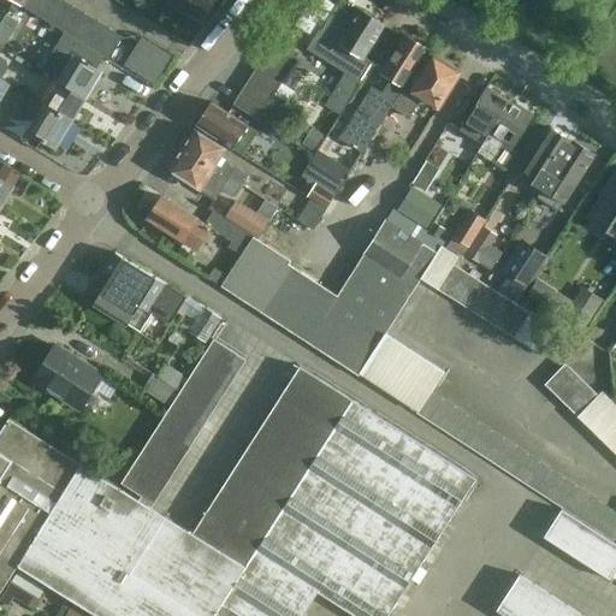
[(34,15),(42,0),(25,0),(22,6),(34,15)]
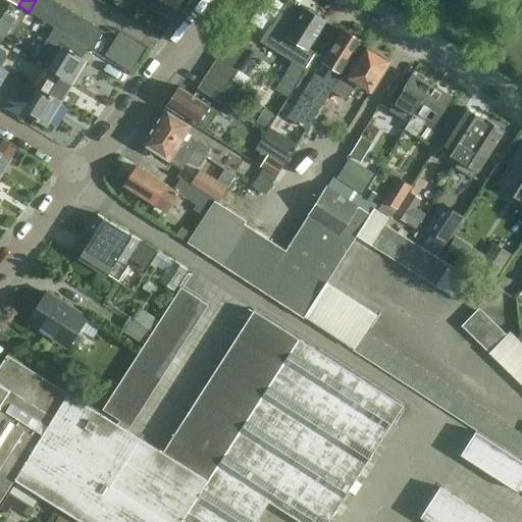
[(36,0),(29,12),(40,18),(51,0),(36,0)]
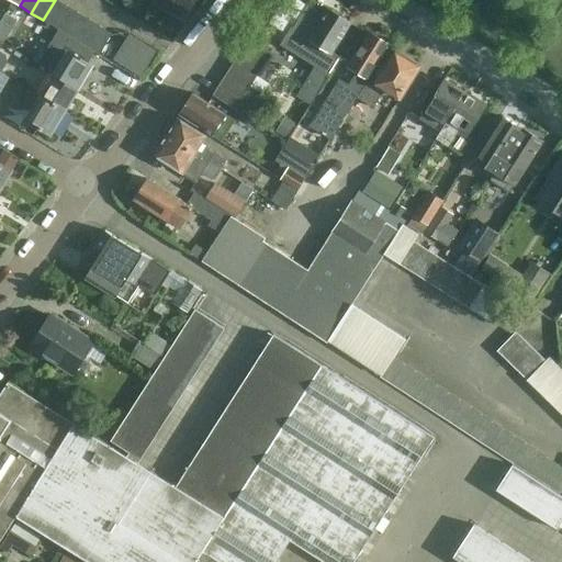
[(56,0),(55,0),(43,20),(54,26),(66,7),(56,0)]
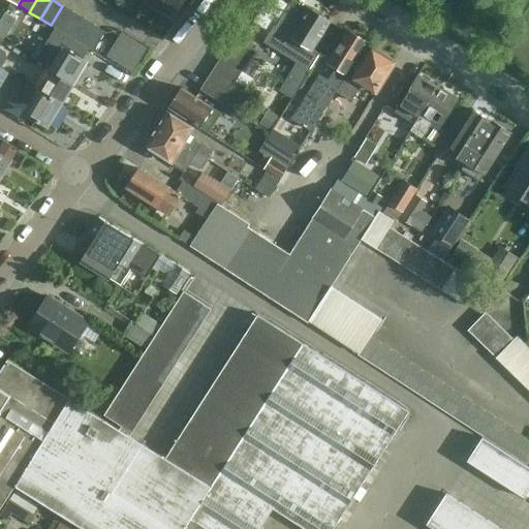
[(162,0),(167,3),(161,13),(172,20),(183,0),(162,0)]
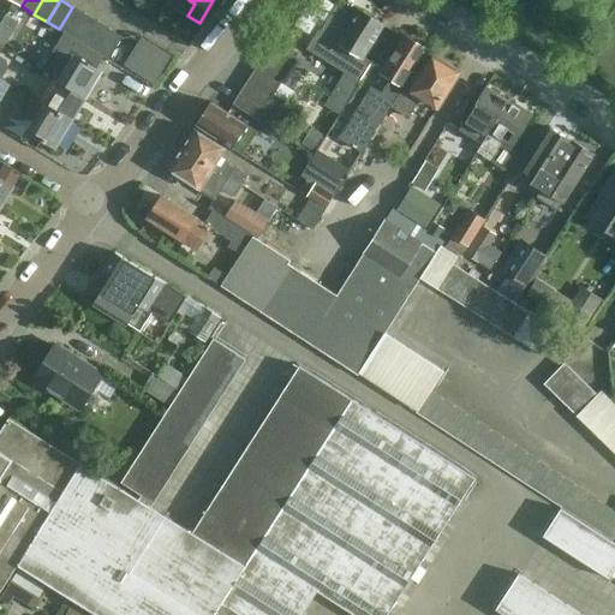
[(72,7),(59,29),(66,34),(71,37),(85,15),(72,7)]
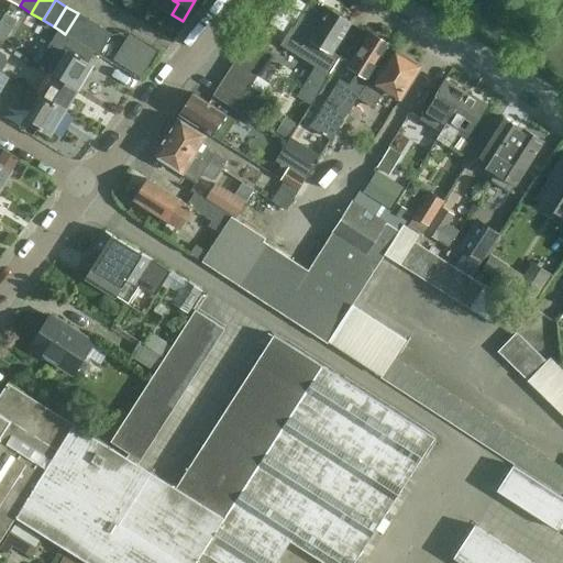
[(340,58),(333,54),(352,24),(328,9),(323,15),(311,8),(286,47),(330,75),(340,58)]
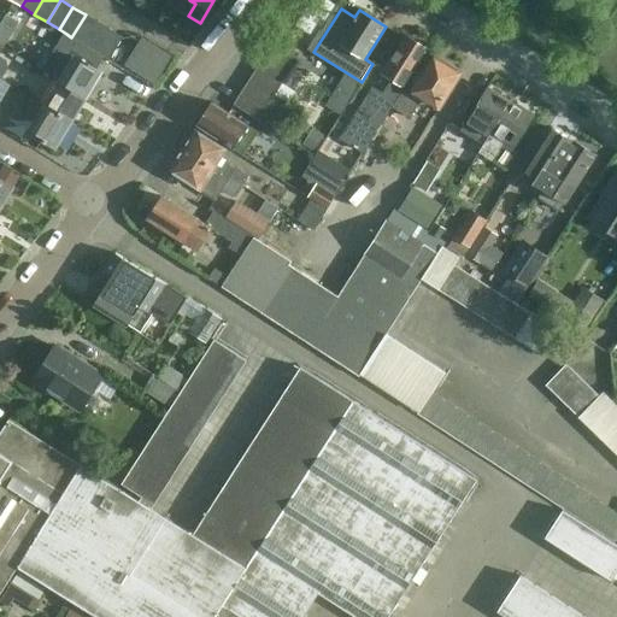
[(86,15),(71,37),(83,45),(98,22),(86,15)]
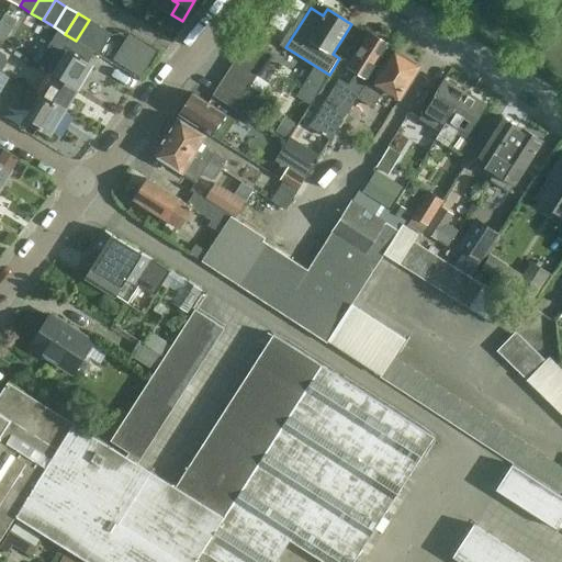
[(0,22),(0,41),(3,43),(17,21),(6,14),(0,22)]
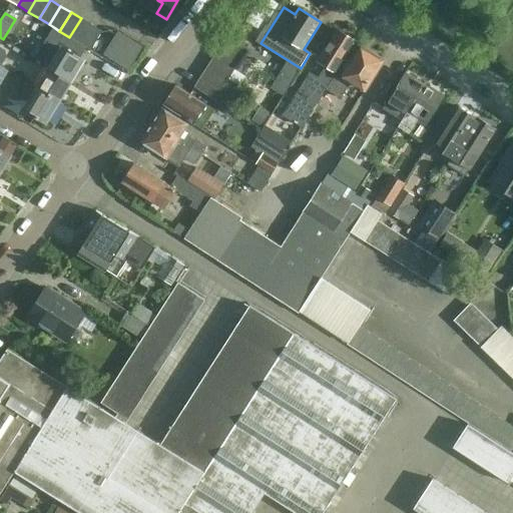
[(81,18),(69,37),(80,44),(91,25),(81,18)]
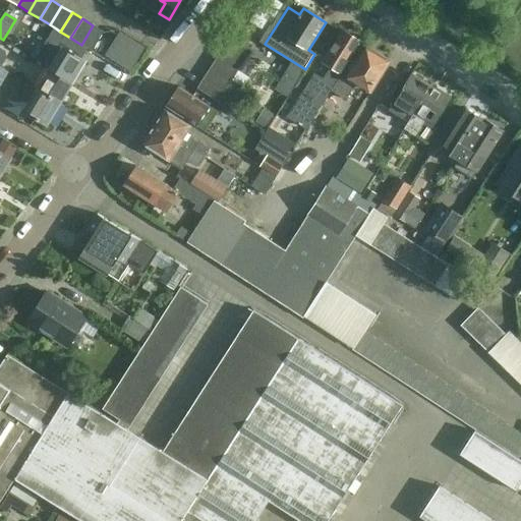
[(93,25),(81,45),(88,48),(91,51),(103,32),(93,25)]
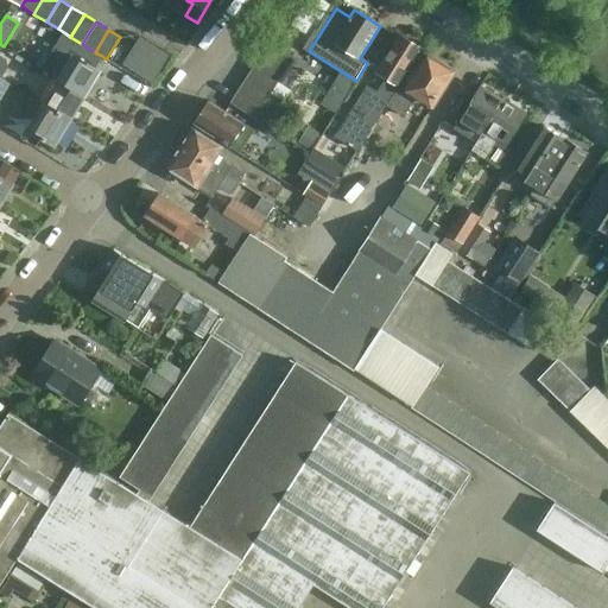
[(65,33),(43,70),(58,81),(84,96),(100,71),(94,68),(102,56),(95,52),(82,44),(70,37),(65,33)]
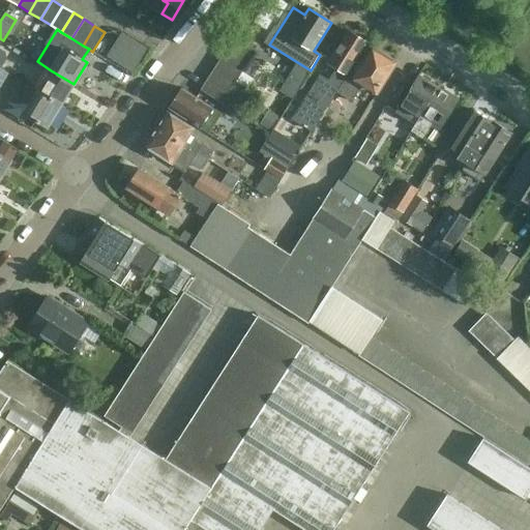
[(320,75),(291,120),(311,133),(336,92),(347,76),(346,75),(366,42),(348,31),(327,63),(335,68),(328,80),(320,75)]
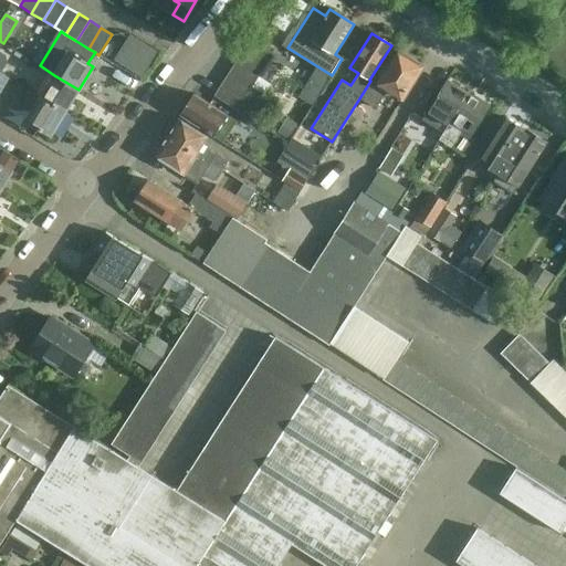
[(243,50),(265,65),(273,53),(250,39),(243,50)]
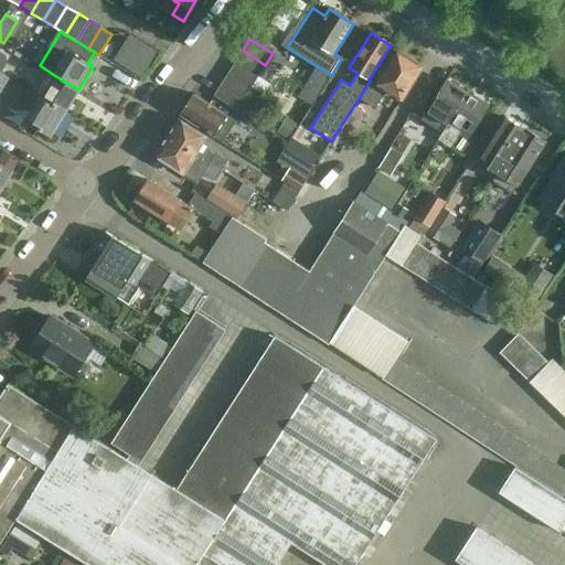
[(265,65),(243,50),(235,62),(258,76),(265,65)]
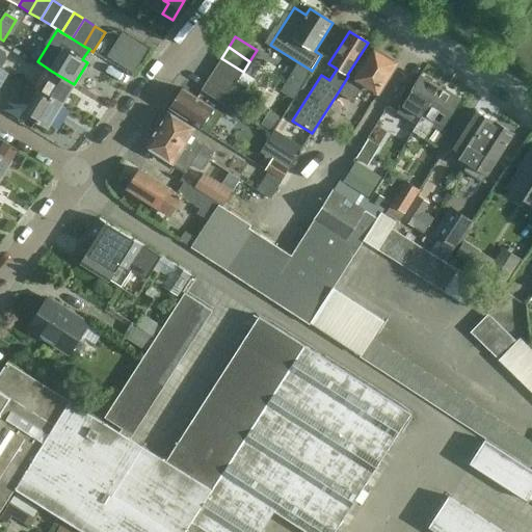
[(349,75),(348,76),(338,92),(353,102),(364,84),(377,92),(396,63),(374,49),(366,63),(362,60),(355,71),(357,72),(353,77),(349,75)]
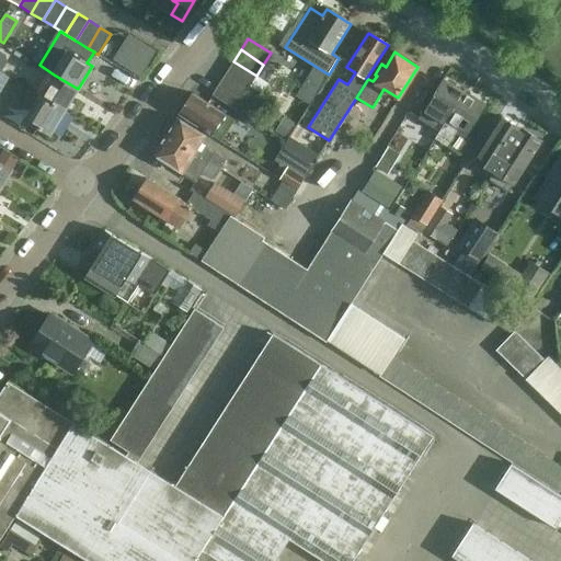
[(256,76),(233,61),(226,72),(249,87),(256,76)]
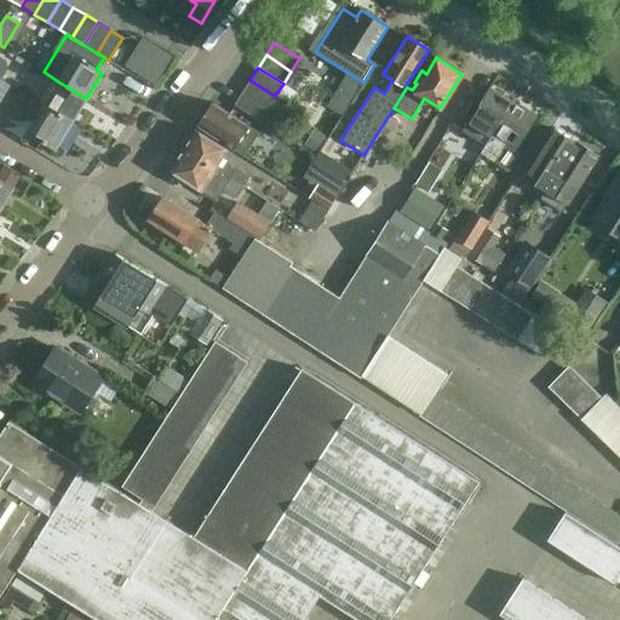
[(275,96),(250,80),(242,92),(267,109),(275,96)]
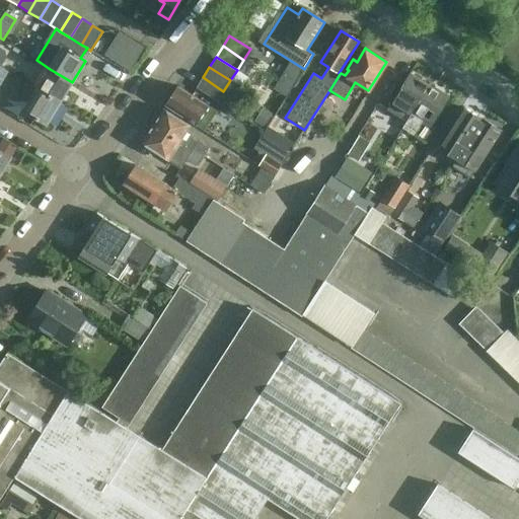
[(60,103),(72,82),(50,69),(38,89),(60,103)]
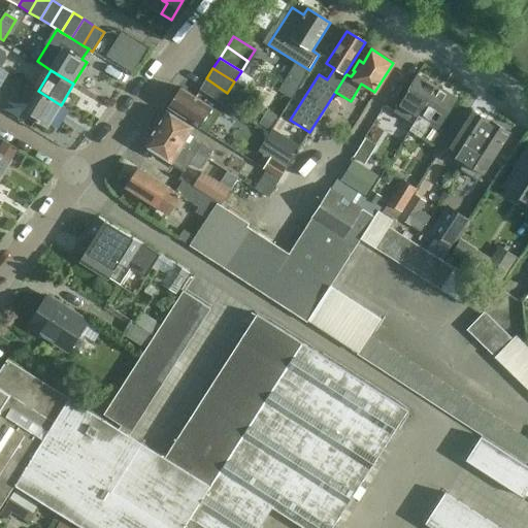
[(436,88),(417,74),(398,104),(393,112),(413,124),(417,117),(418,117),(436,88)]
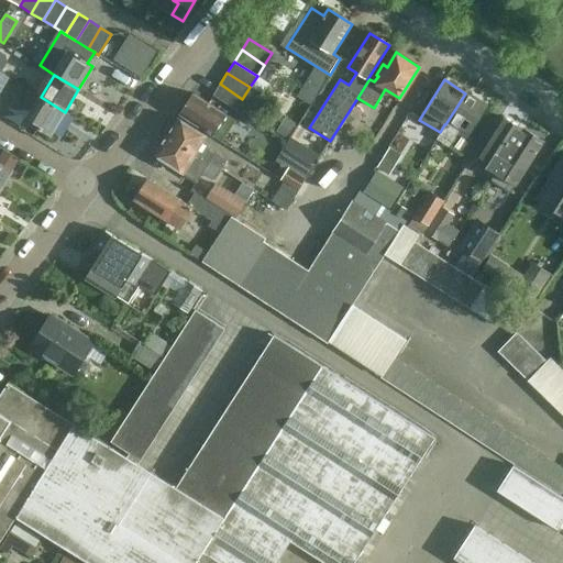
[(220,84),(212,95),(234,110),(242,99),(220,84)]
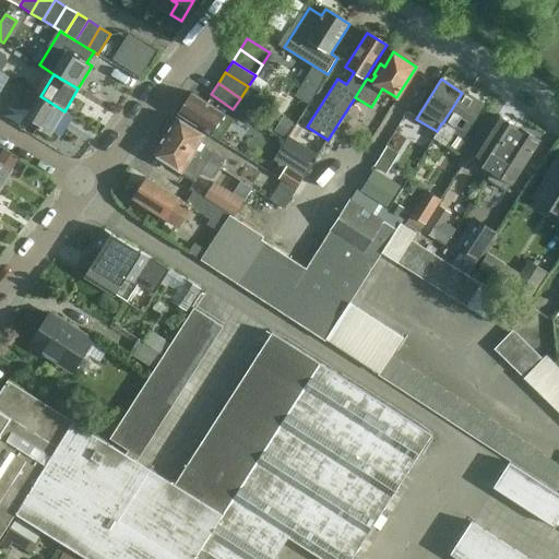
[(259,94),(248,86),(240,98),(233,109),(245,116),(259,94)]
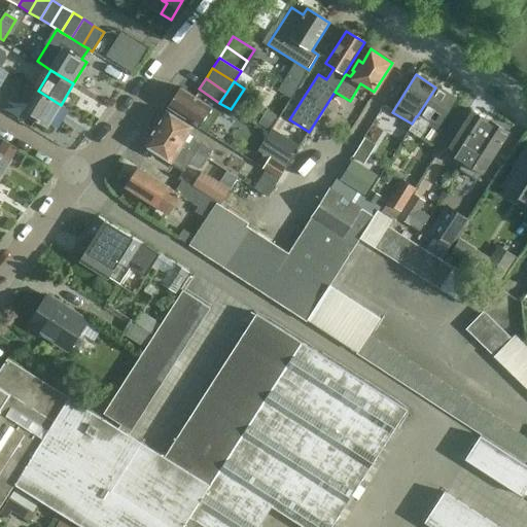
[(181,88),(168,107),(205,131),(208,133),(221,113),(212,107),(195,96),(181,88)]
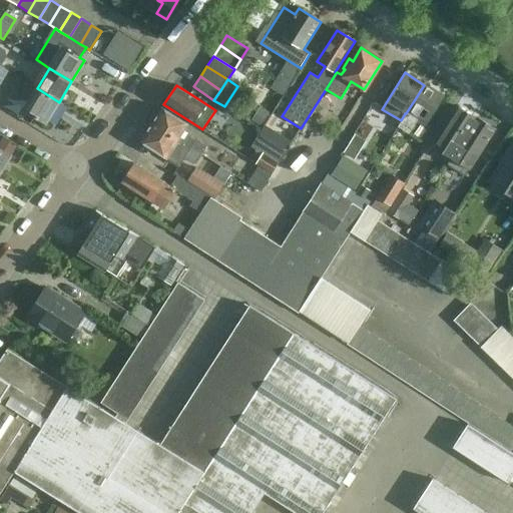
[(397,126),(408,134),(417,120),(425,125),(443,97),(424,85),(406,113),(405,113),(401,120),(397,126)]
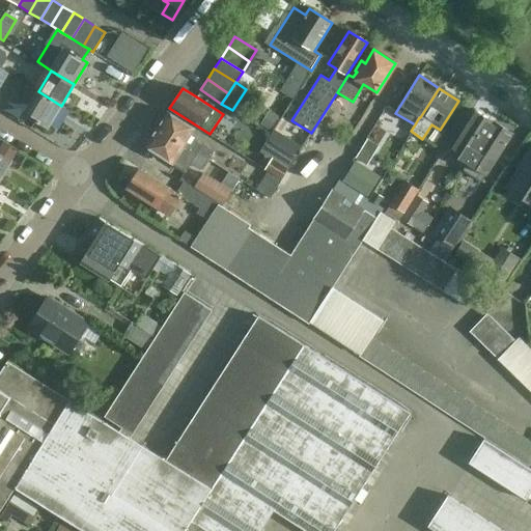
[(61,106),(38,91),(25,113),(48,128),(61,106)]
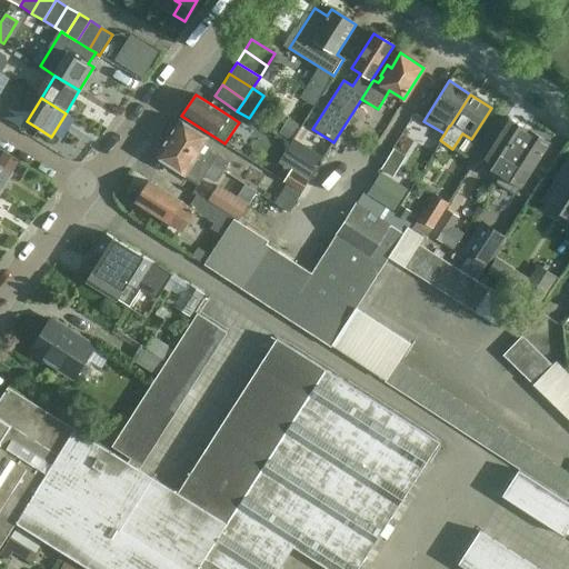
[(179,119),(168,137),(211,163),(223,171),(228,163),(203,147),(209,138),(179,119)]
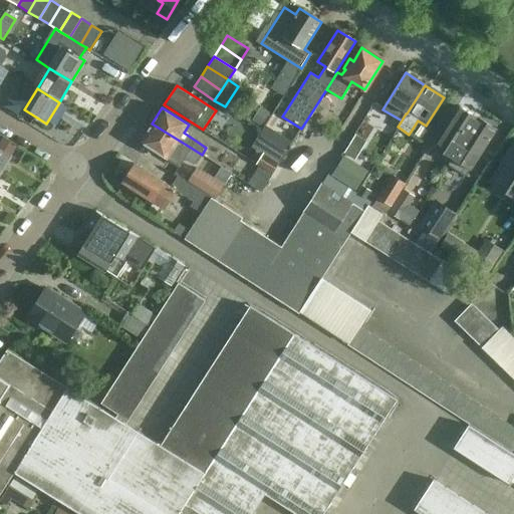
[(453,157),(478,118),(460,107),(442,135),(443,135),(436,147),(453,157)]
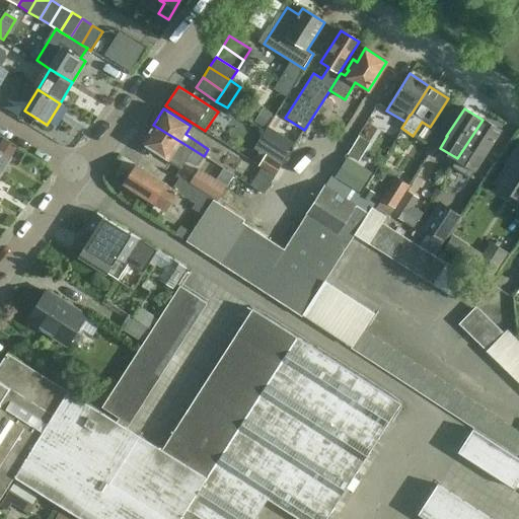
[(288,123),(278,116),(266,134),(276,141),(288,123)]
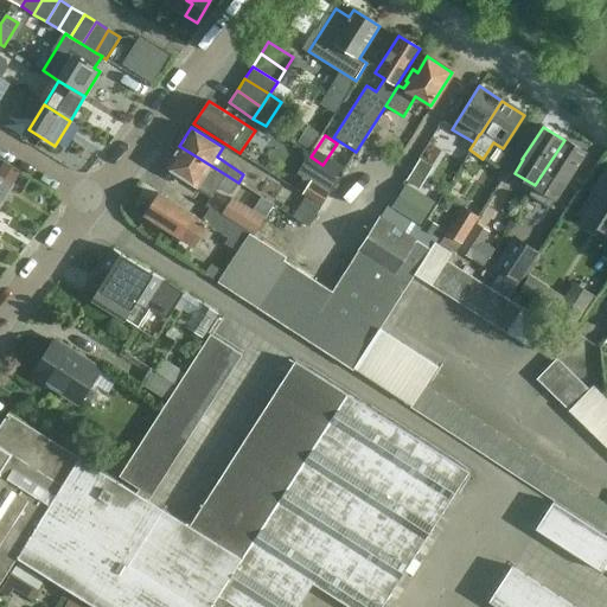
[(564,140),(535,185),(529,196),(550,209),(564,186),(585,153),(564,140)]
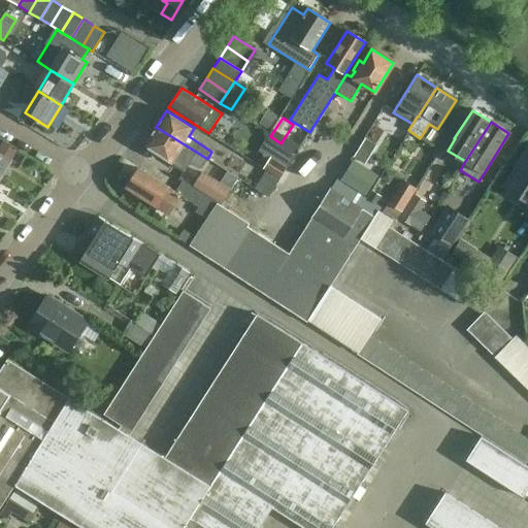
[(156,127),(144,145),(184,171),(196,152),(156,127)]
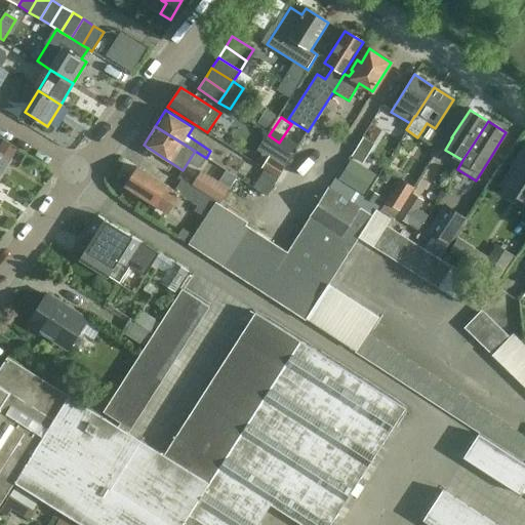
[(3,139),(0,144),(0,152),(11,159),(17,149),(3,139)]
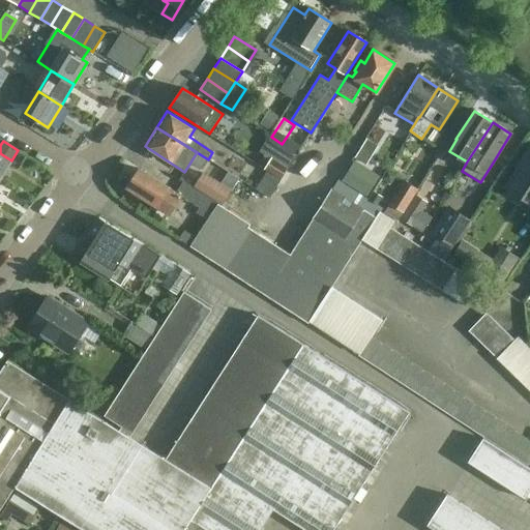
[(341,182),(365,198),(367,194),(353,183),(361,169),(363,170),(376,150),(363,143),(351,163),(352,163),(341,182)]
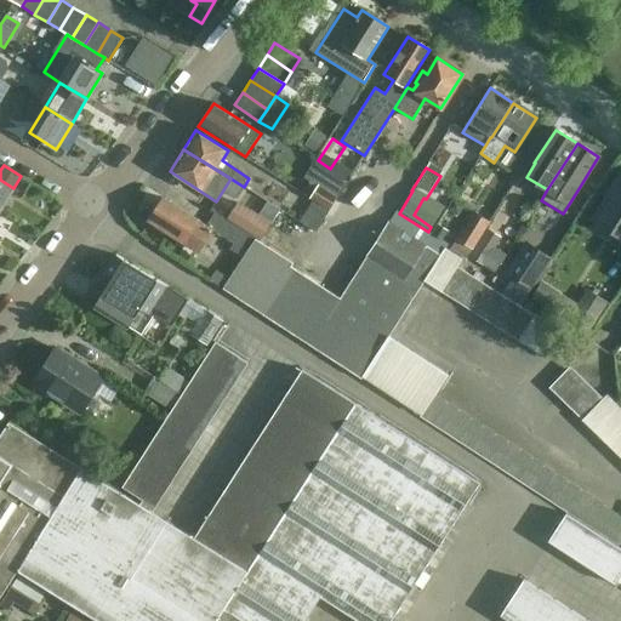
[(620,175),(592,220),(620,238),(620,175)]
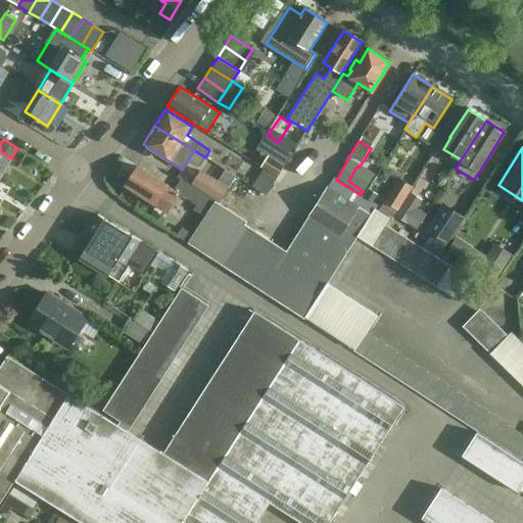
[(0,177),(11,158),(0,151),(0,177)]
